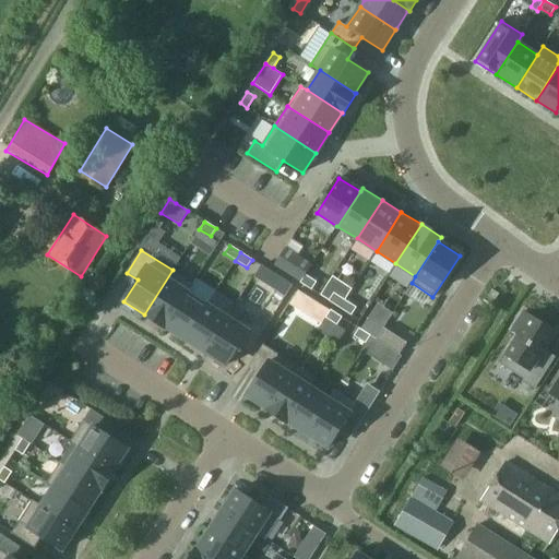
[(292,277),(300,283),(305,275),(308,272),(310,268),(301,262),(292,277)]
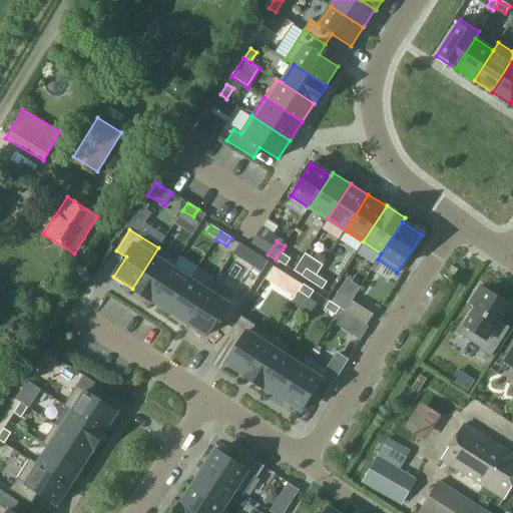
[(177,260),(158,247),(132,289),(151,300),(177,260)]
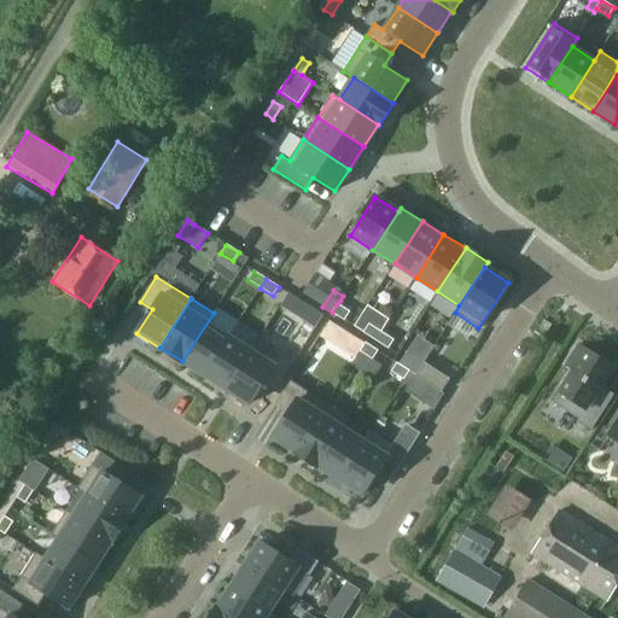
[(350,312),(337,304),(332,313),(344,321),(350,312)]
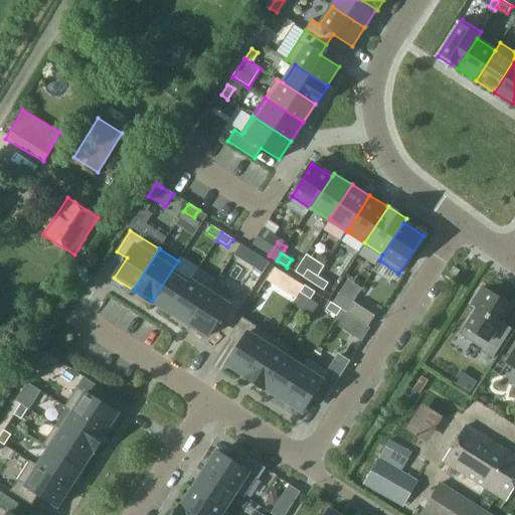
[(254,254),(248,265),(264,274),(270,264),(254,254)]
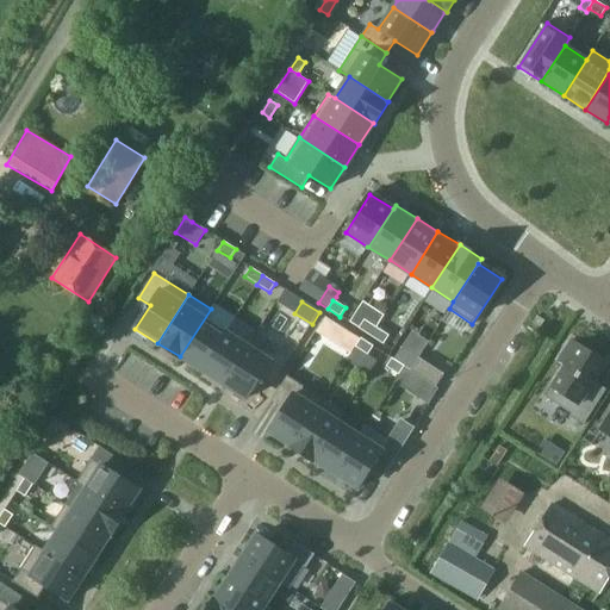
[(200,371),(226,331),(205,318),(180,358),(200,371)]
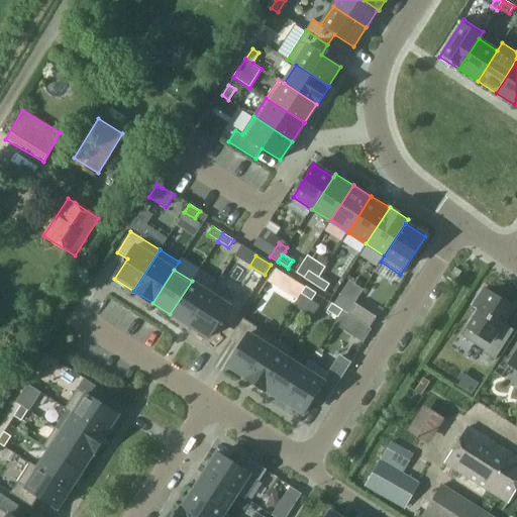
[(276,270),(269,281),(277,286),(285,275),(276,270)]
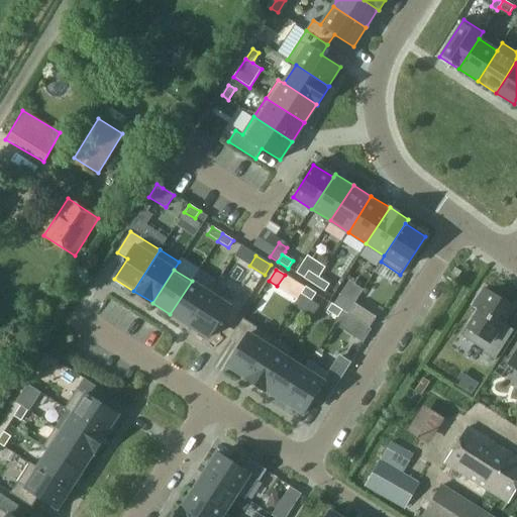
[(319,278),(308,271),(304,279),(314,285),(319,278)]
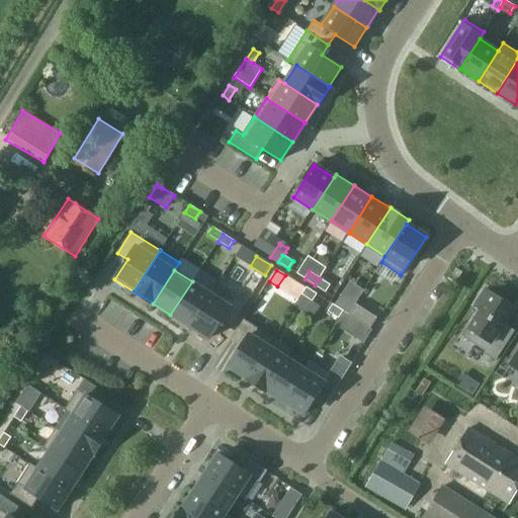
[(330,285),(320,278),(315,285),(326,292),(330,285)]
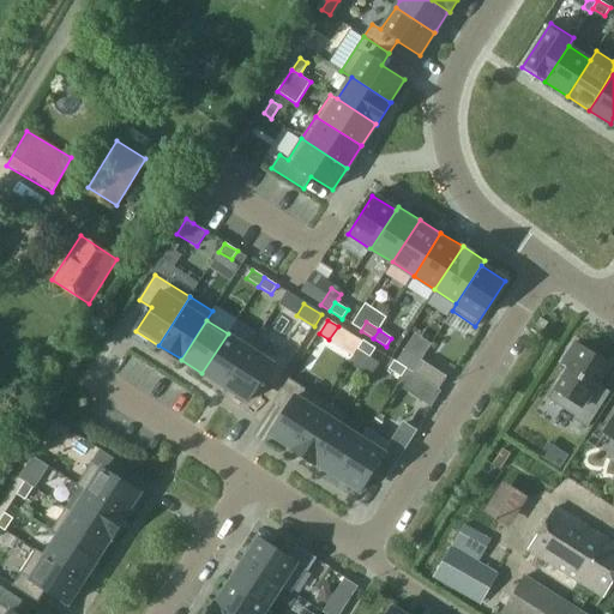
[(252,347),(229,332),(228,333),(202,373),(224,387),(252,347)]
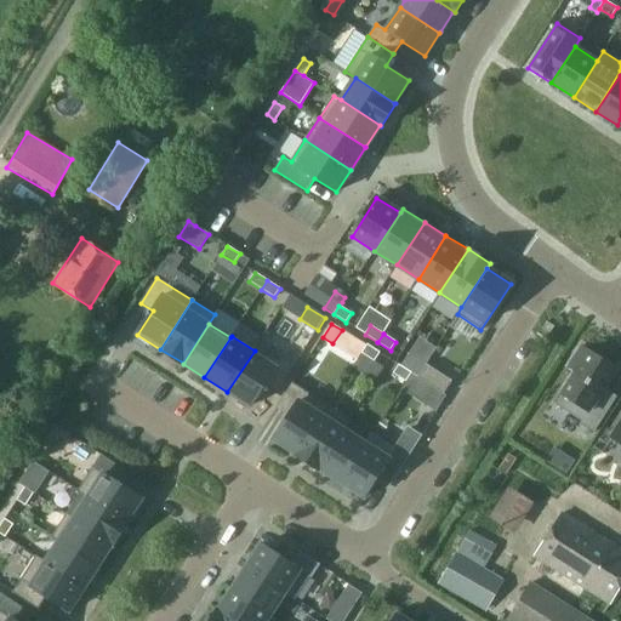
[(380,353),(368,345),(362,353),(375,362),(380,353)]
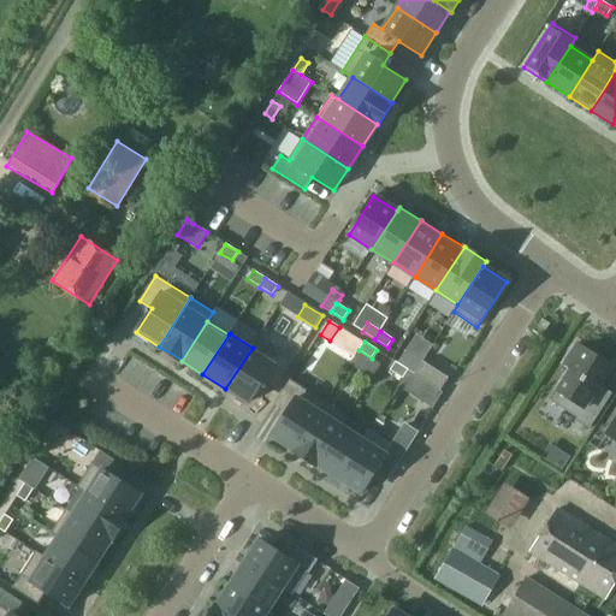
[(262,380),(276,389),(292,362),(279,355),(278,357),(255,343),(253,348),(225,389),(248,403),(262,380)]
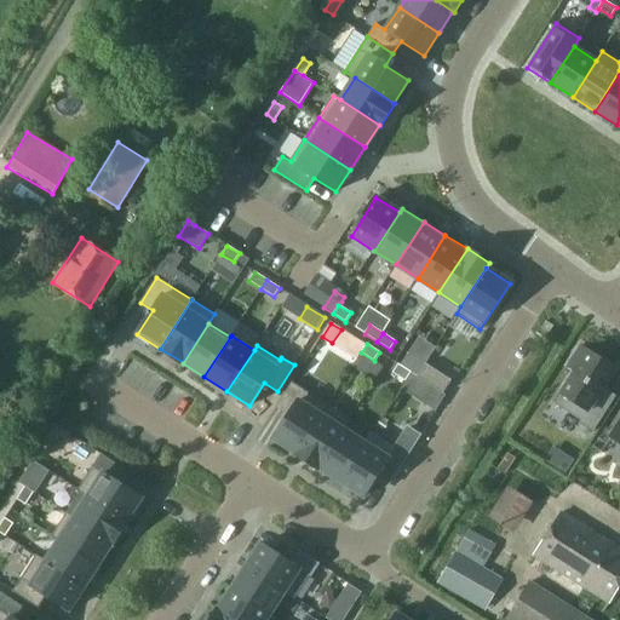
[(615,369),(579,346),(567,366),(574,371),(554,402),(580,420),(579,423),(593,432),(609,407),(596,399),(615,369)]
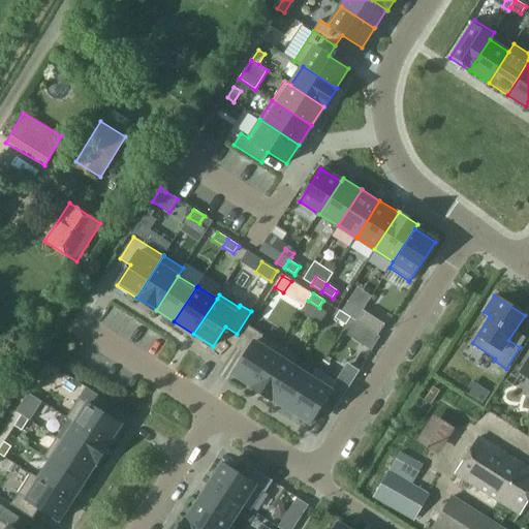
[(345,297),(340,304),(350,311),(355,304),(345,297)]
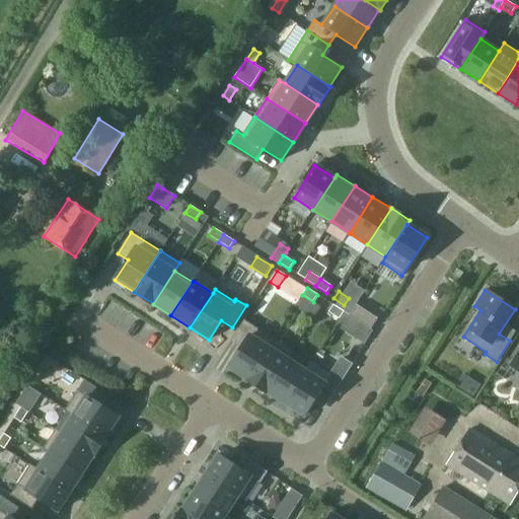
[(356,304),(349,315),(364,324),(371,329),(377,318),(356,304)]
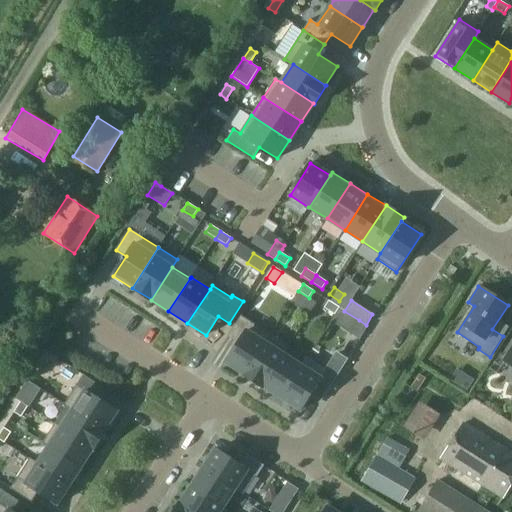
[(329,301),(324,308),(335,315),(339,308),(329,301)]
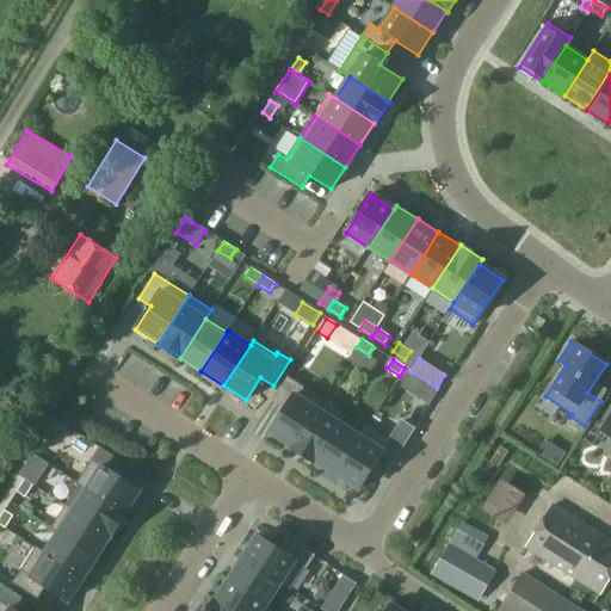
[(322,399),(288,377),(271,402),(284,411),(270,433),(291,448),(322,399)]
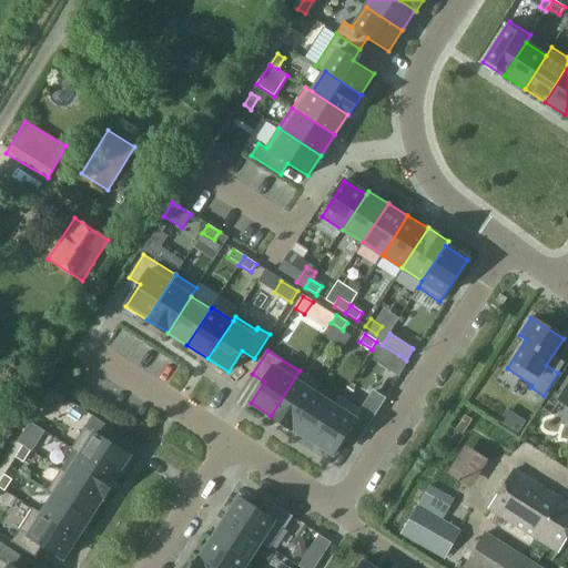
[(398,355),(388,371),(399,377),(409,363),(406,361),(398,355)]
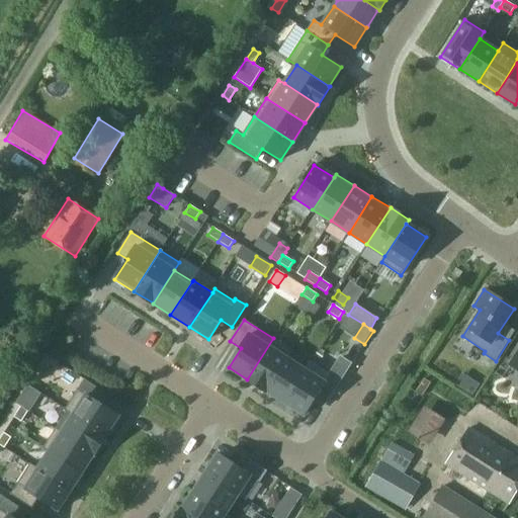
[(292,350),(273,338),(247,379),(266,391),(287,358),(292,350)]
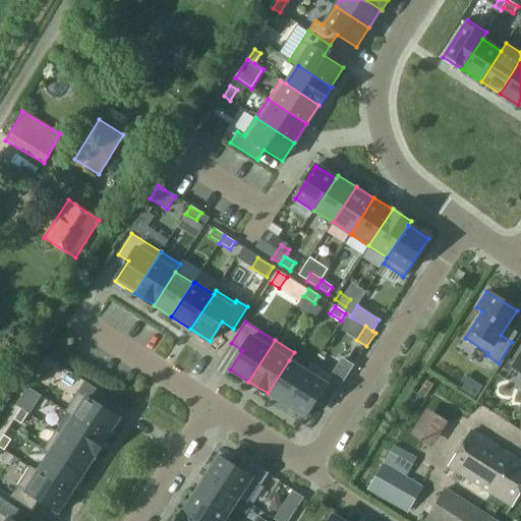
[(307,372),(289,360),(268,393),(286,406),(286,405),(307,372)]
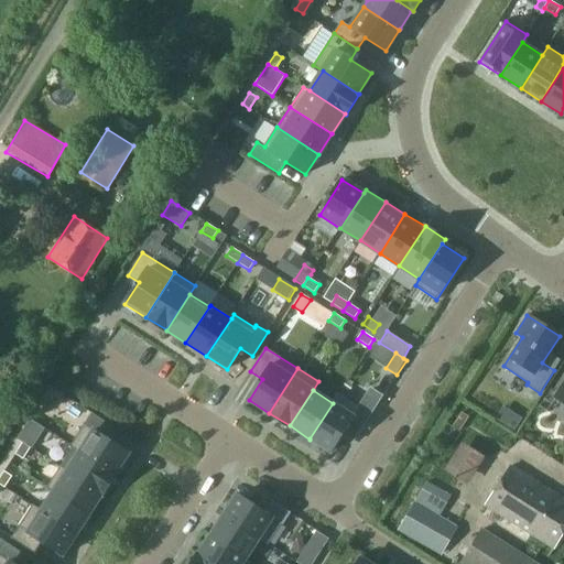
[(359,408),(338,394),(333,403),(310,438),(331,453),(348,425),(359,408)]
